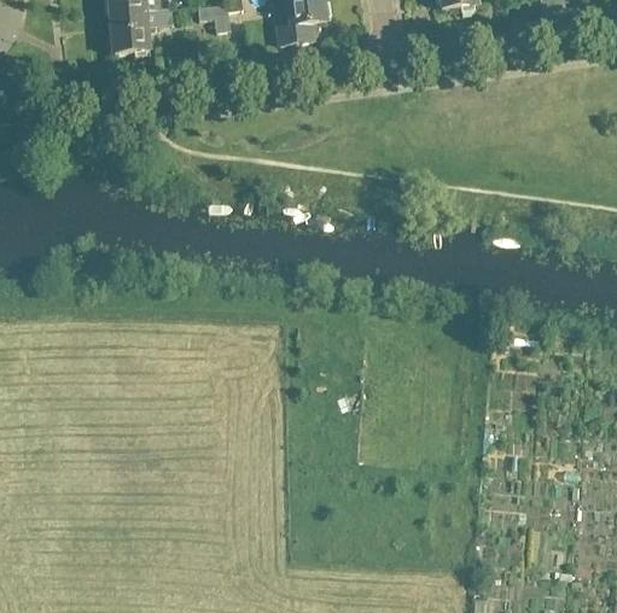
[(108,0),(110,15),(169,10),(168,0),(108,0)]
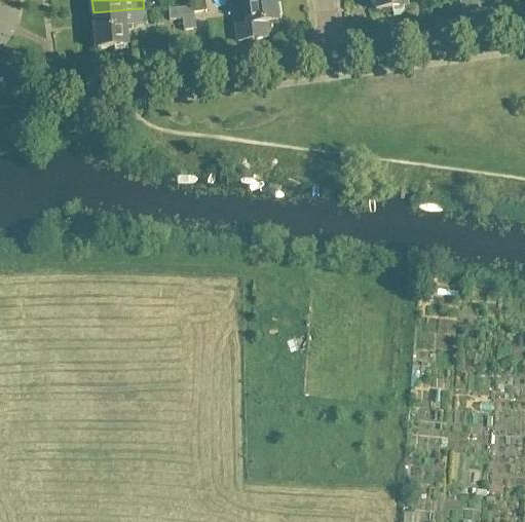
[(193,0),(194,4),(194,10),(208,8),(207,0),(193,0)]
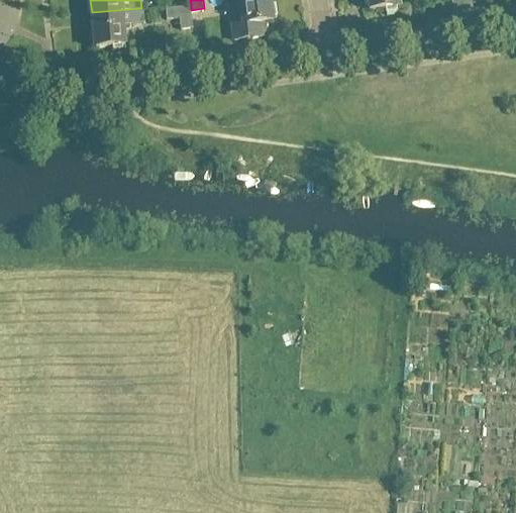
[(272,2),(271,0),(227,0),(240,0),(243,20),(232,22),(234,37),(263,33),(262,29),(268,28),(266,18),(274,17),(274,14),(278,13),(276,2),(272,2)]
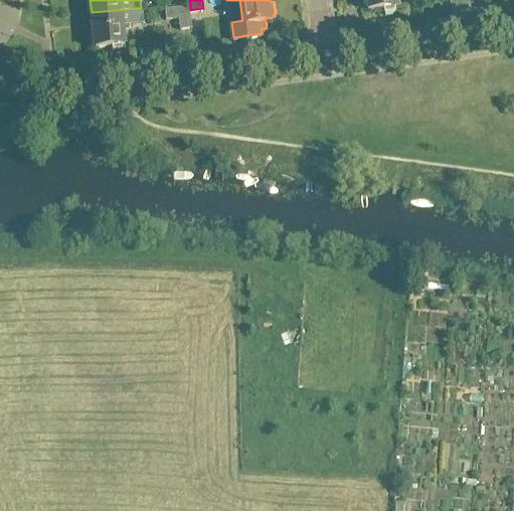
[(367,0),(368,7),(385,5),(385,9),(395,8),(395,5),(398,4),(397,0),(367,0)]
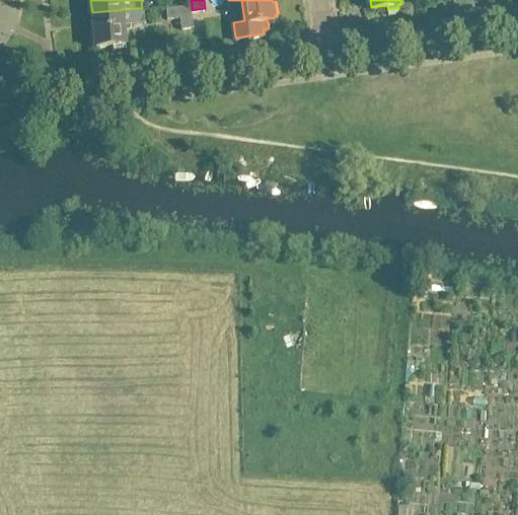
[(450,2),(438,4),(440,18),(452,16),(450,2)]
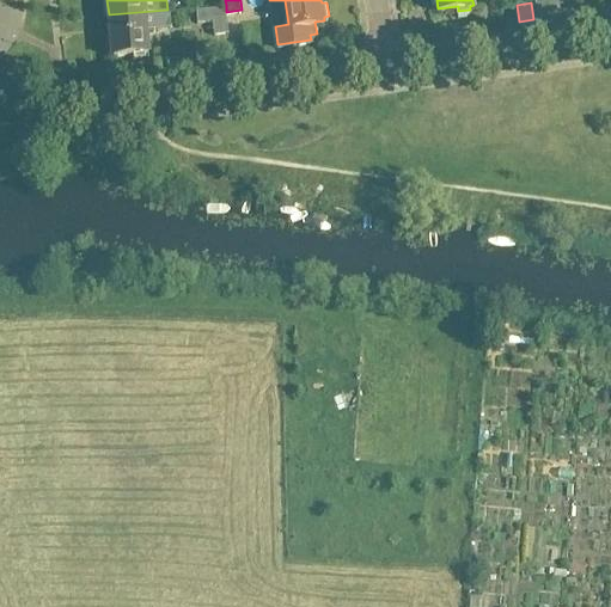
[(226,12),(226,5),(196,8),(199,20),(213,18),(215,31),(228,30),(226,12)]
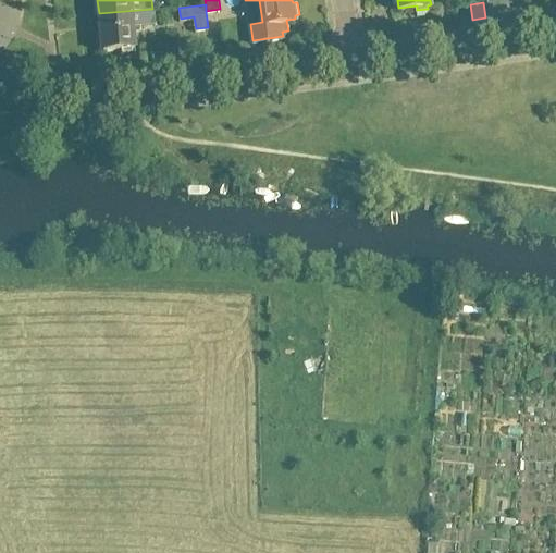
[(135,45),(133,24),(156,22),(155,9),(152,9),(99,13),(102,48),(135,45)]
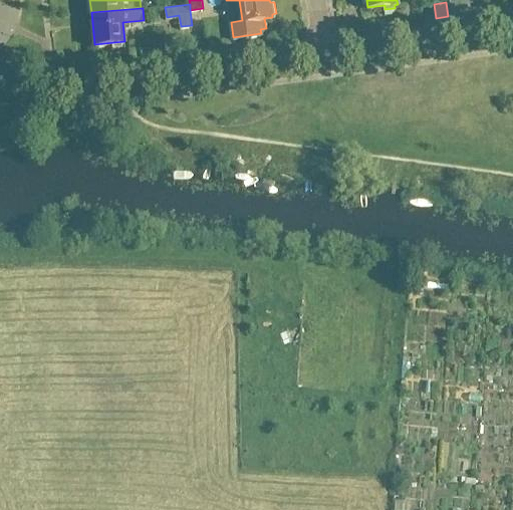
[(484,364),(484,380),(497,380),(497,364),(484,364)]
